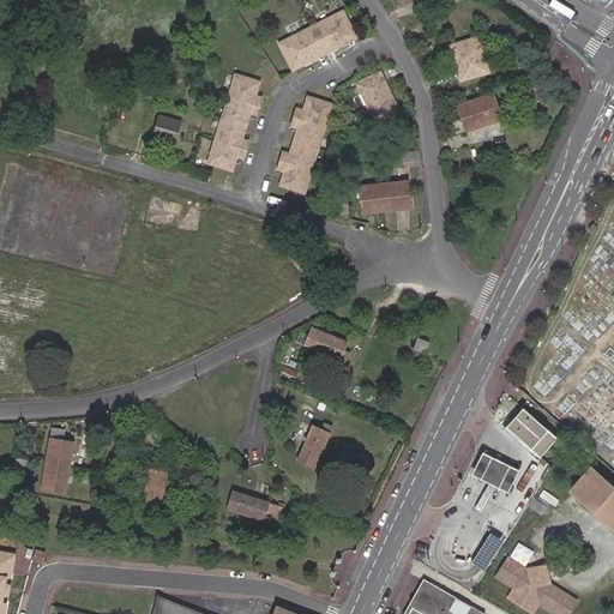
[(344,13),(312,29),(317,38),(323,50),(344,40),(345,43),(356,37),(347,18),(344,13)]
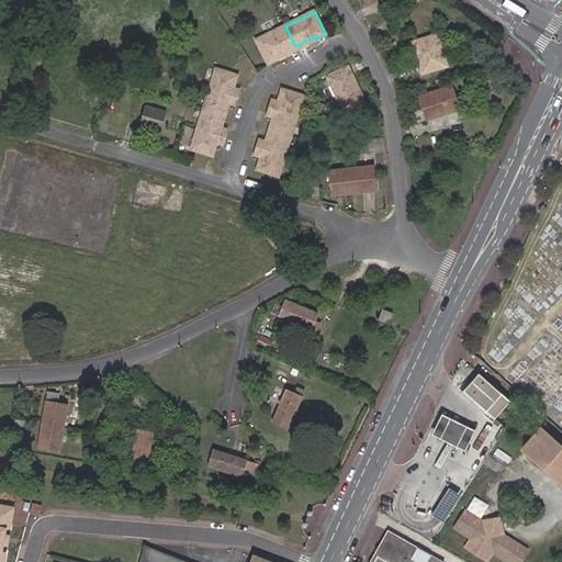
[(268,64),(277,59),(276,56),(295,46),(290,35),(285,26),(256,41),(263,55),(268,64)]
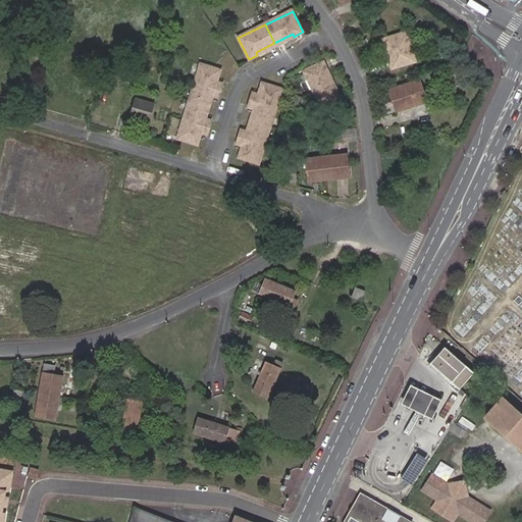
[(407,33),(383,40),(385,49),(388,48),(392,59),(401,56),(404,65),(416,61),(407,33)]
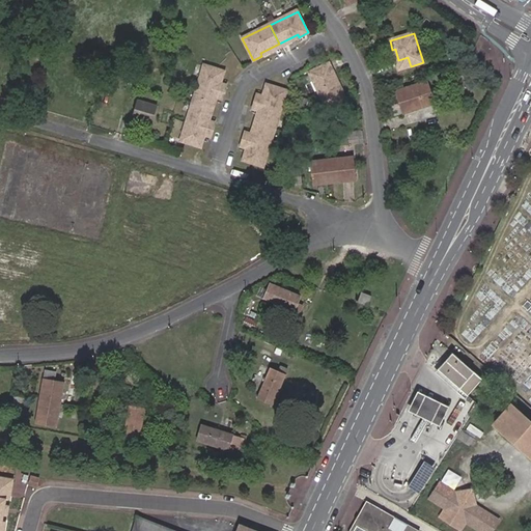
[(299,37),(298,34),(279,44),(280,47),(299,37)]
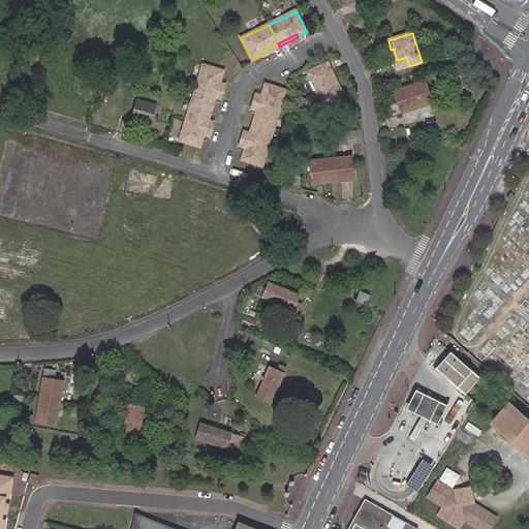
[(279,47),(278,43),(259,53),(260,56),(279,47)]
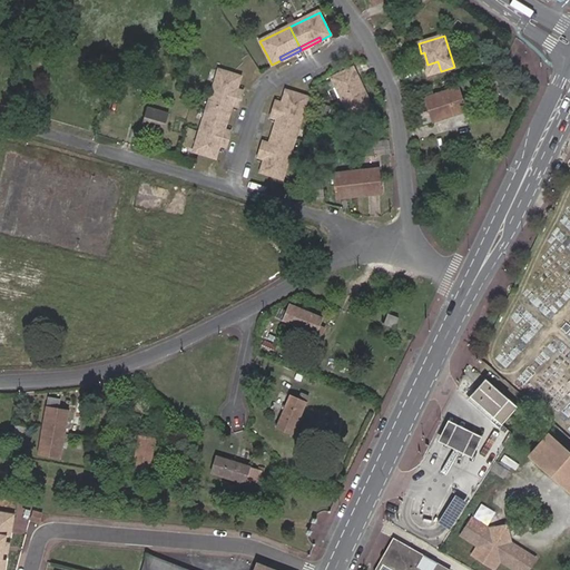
[(424,52),(421,53),(428,76),(441,71),(438,61),(428,65),(424,52)]
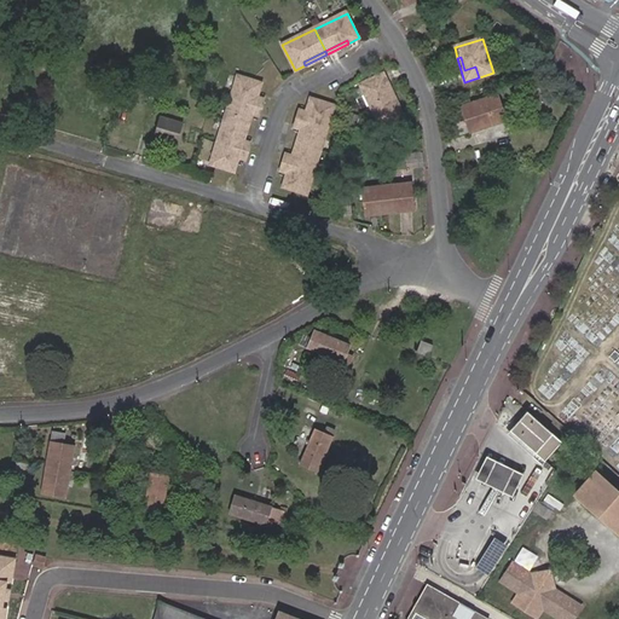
[(385,84),(387,82),(383,74),(359,85),(380,126),(404,115),(394,97),(392,98),(385,84)]
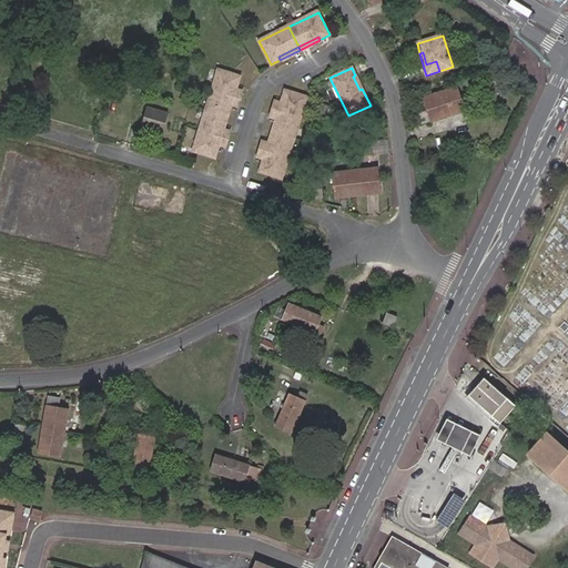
[(241,77),(237,75),(219,70),(214,85),(220,88),(242,94),(243,91),(236,89),(241,77)]
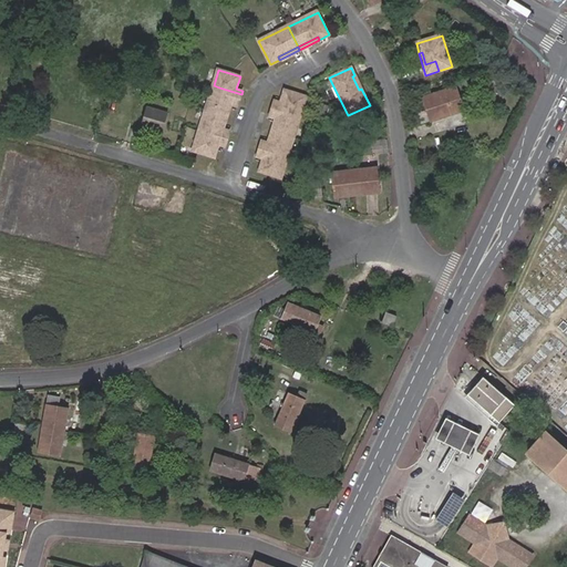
[(361,89),(354,75),(352,76),(359,90),(361,89)]
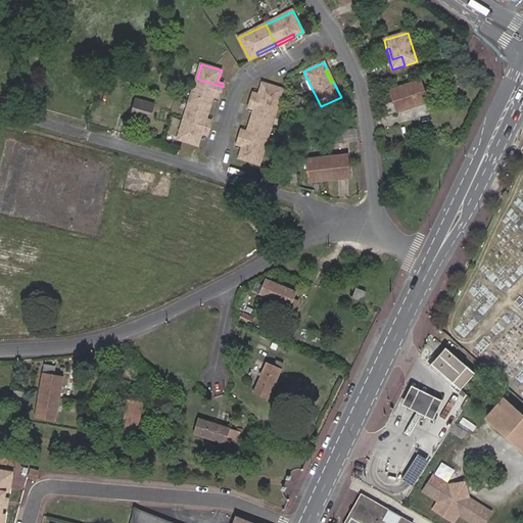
[(116,75),(107,72),(103,87),(111,89),(116,75)]
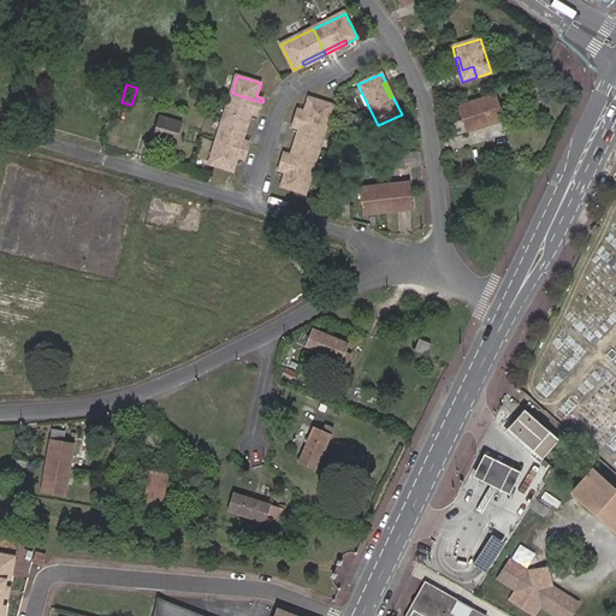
[(238,95),(232,93),(224,119),(230,122),(238,95)]
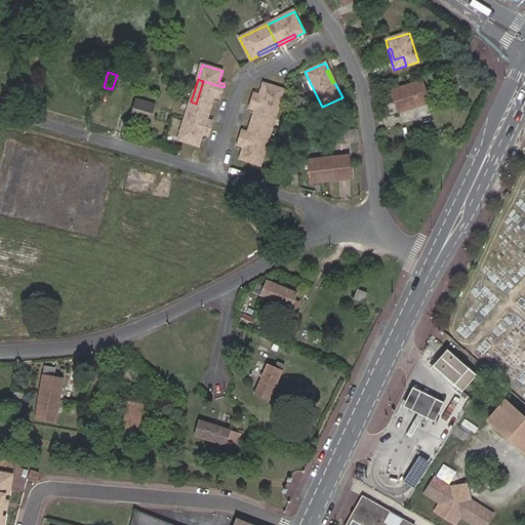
[(429,103),(422,80),(391,90),(393,98),(387,101),(391,114),(429,103)]
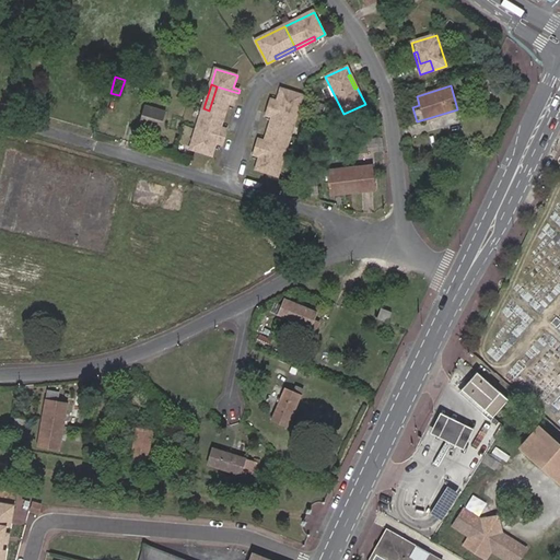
[(217,86),(209,111),(224,115),(229,103),(235,105),(238,93),(217,86)]
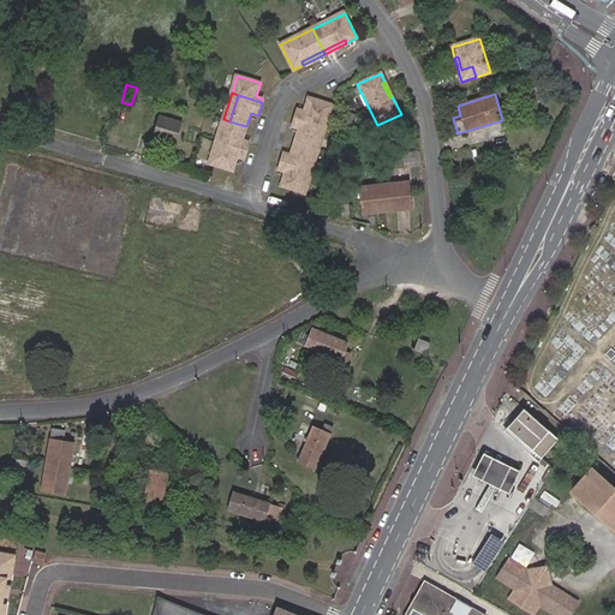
[(333,106),(309,99),(305,112),(298,109),(297,113),(328,123),(333,106)]
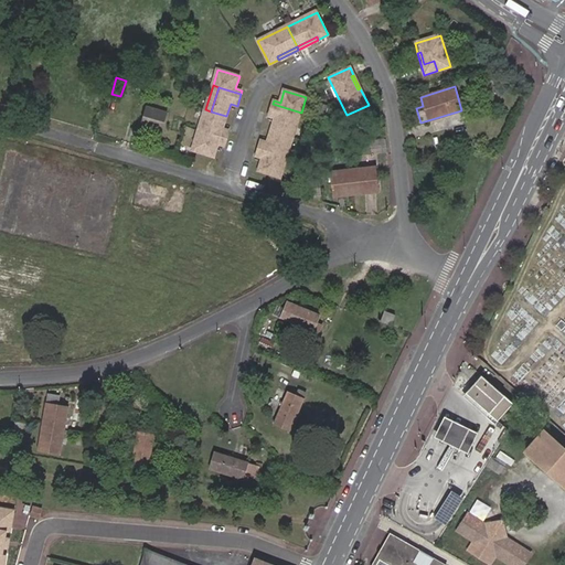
[(301,113),(273,104),(268,116),(275,118),(272,130),(292,137),(301,113)]
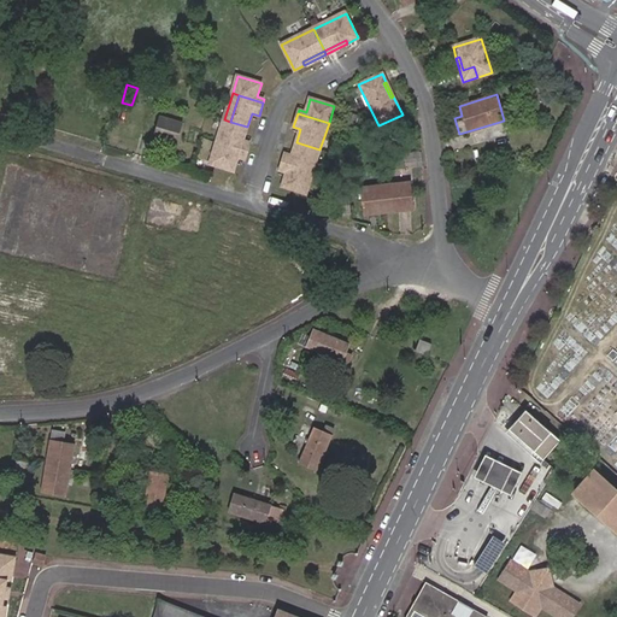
[(183,123),(160,116),(153,137),(176,145),(183,123)]
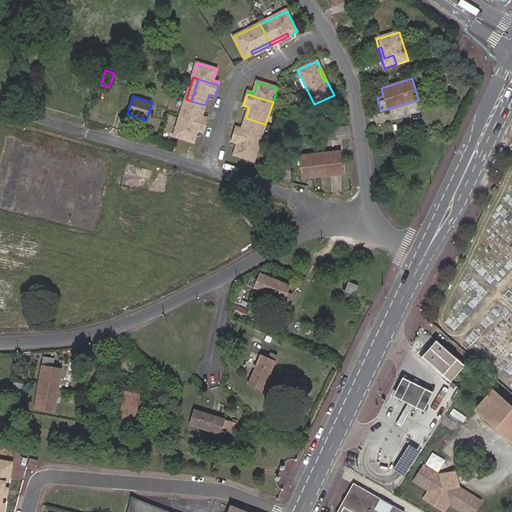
[(191,101),(186,99),(174,136),(179,137),(191,101)]
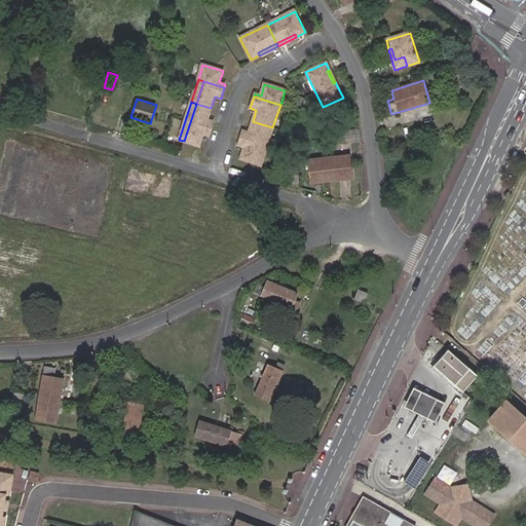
[(211,108),(196,104),(184,141),(199,146),(202,135),(209,137),(214,122),(208,120),(211,108)]
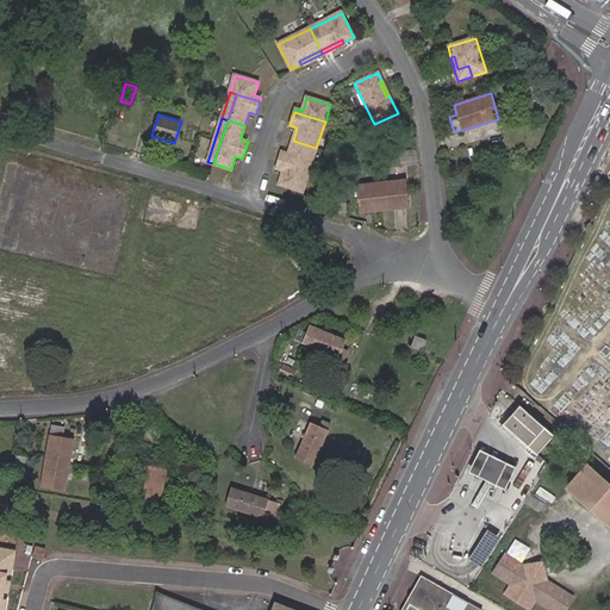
[(316,148),(293,141),(288,154),(281,153),(277,168),(284,170),(279,184),(303,192),(316,148)]
